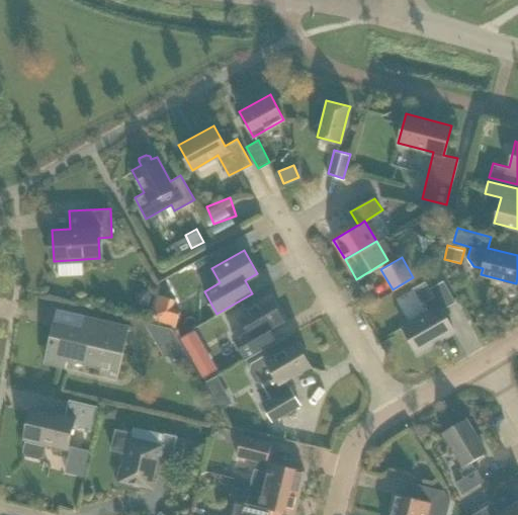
[(417,352),(454,331),(441,309),(455,301),(443,279),(429,287),(433,295),(423,302),(428,311),(402,326),(417,352)]
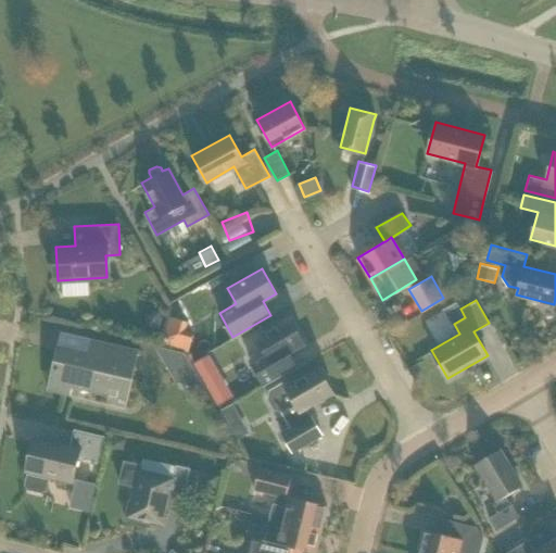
[(147,311),(146,313),(143,321),(143,322),(144,323),(144,324),(146,325),(147,326),(148,327),(150,328),(151,328),(153,328),(154,328),(155,327),(156,327),(159,326),(160,325),(161,316),(161,315),(161,314),(161,313),(160,311),(158,310),(155,309),(153,309),(152,309),(150,309),(148,310),(148,311),(147,311)]
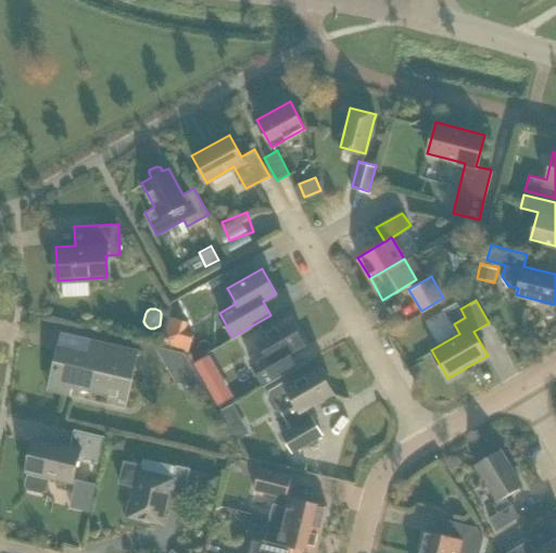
[(304,342),(290,318),(255,338),(265,354),(251,362),(263,384),(288,369),(280,357),(304,342)]
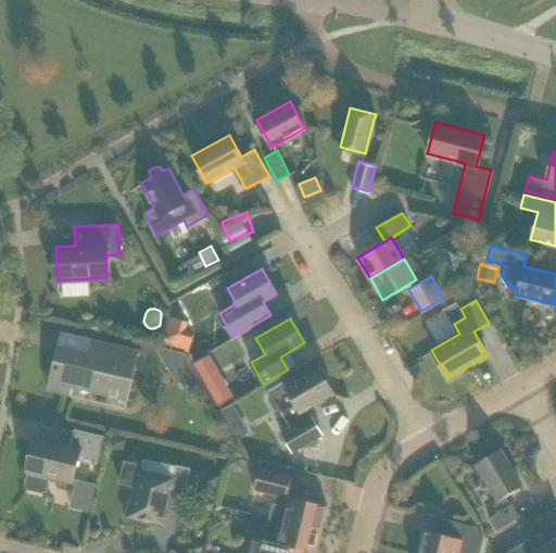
[(127,398),(139,350),(90,338),(87,351),(58,344),(48,389),(70,393),(72,386),(127,398)]
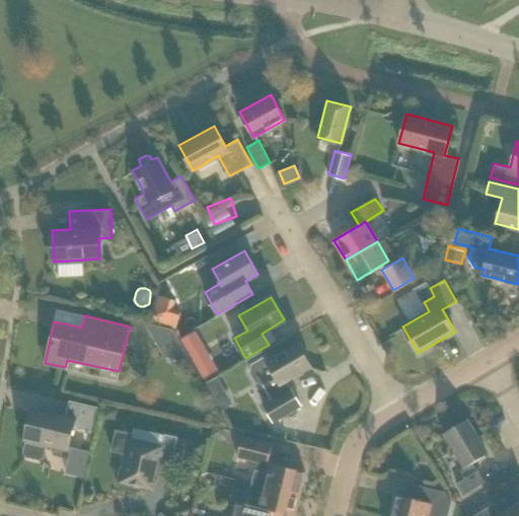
[(173,327),(144,321),(165,357),(167,355),(193,361),(173,327)]
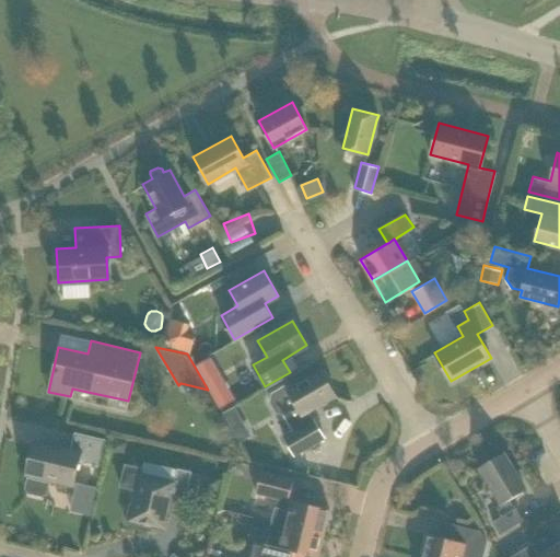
[(220,406),(232,399),(208,358),(196,364),(220,406)]
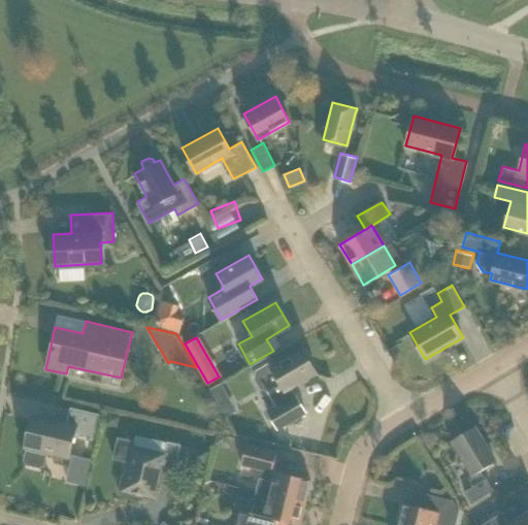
[(316,372),(302,349),(271,366),(269,362),(256,369),(255,376),(260,387),(267,389),(276,404),(266,411),(276,428),(305,412),(291,387),(316,372)]
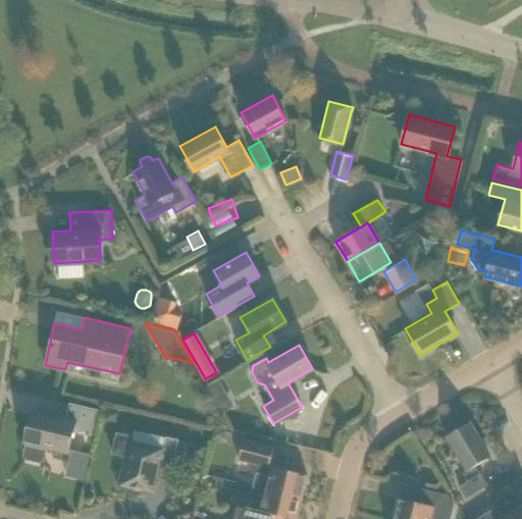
[(235,403),(219,376),(208,382),(224,409),(235,403)]
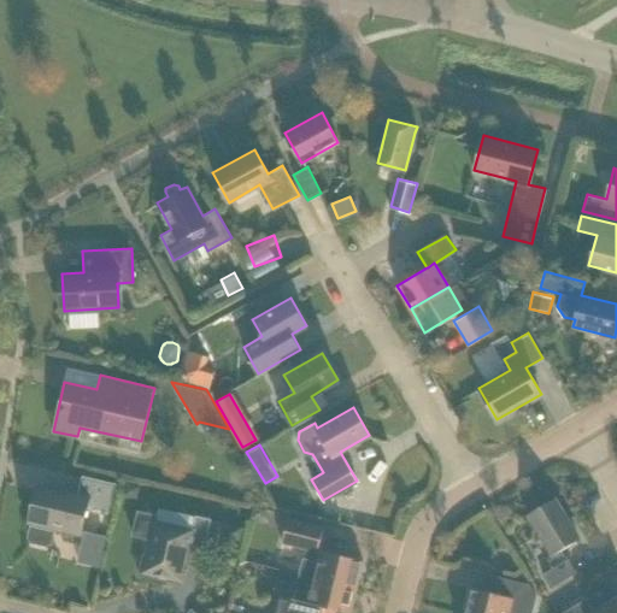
[(109,510),(116,483),(82,475),(78,494),(41,485),(29,536),(31,540),(46,543),(50,541),(53,528),(80,534),(87,505),(109,510)]
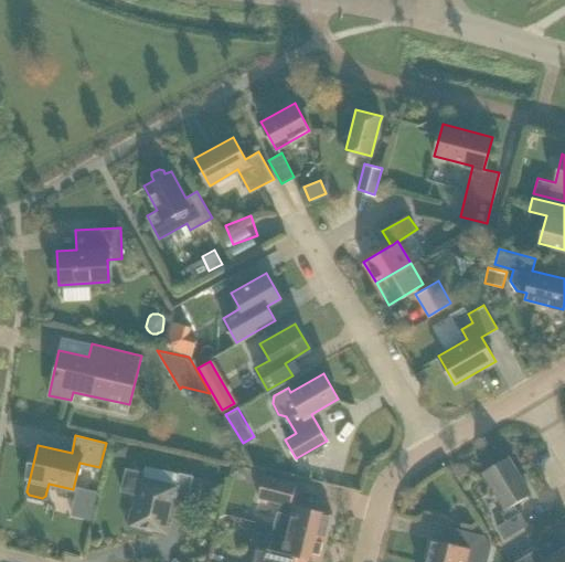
[(117,441),(114,453),(124,455),(127,443),(117,441)]
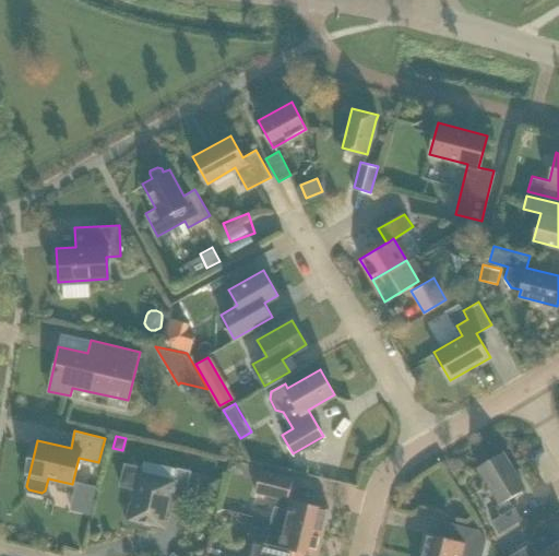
[(513,506),(508,497),(524,488),(501,451),(478,465),(500,501),(495,505),(500,513),(491,520),(499,532),(522,518),(514,506),(513,506)]
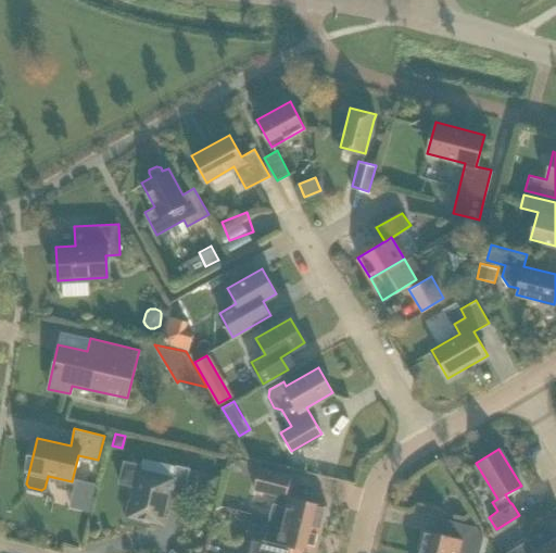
[(239,463),(240,456),(229,454),(226,466),(232,467),(239,463)]
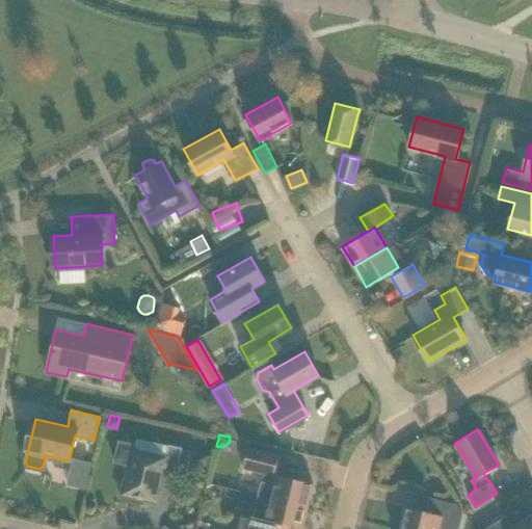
[(113,461),(129,465),(126,479),(123,478),(120,495),(136,499),(136,496),(156,501),(163,469),(176,472),(182,447),(168,444),(165,456),(134,449),(136,444),(117,440),(113,461)]
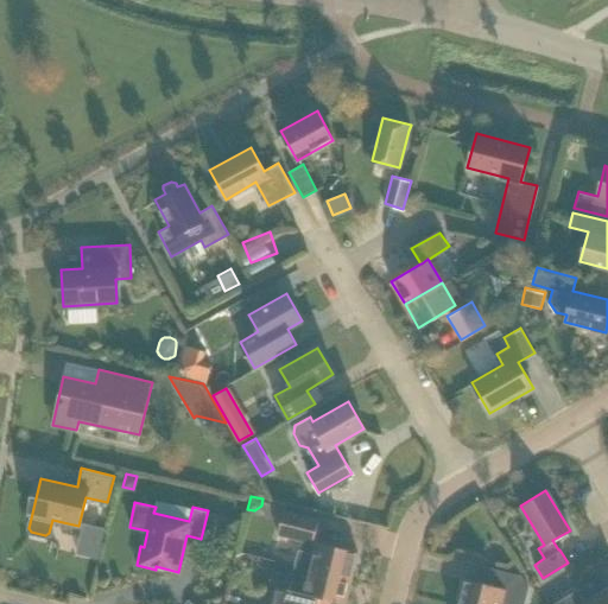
[(295,564),(352,578),(358,552),(316,541),(312,540),(318,519),(283,510),(278,533),(301,539),(298,550),(295,564)]
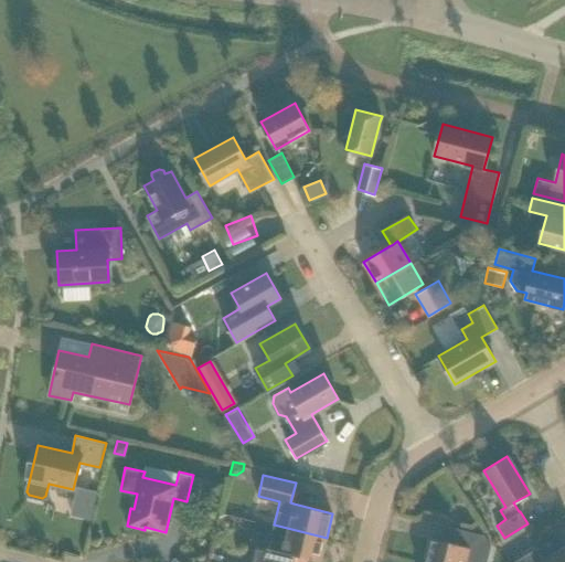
[(210,483),(209,490),(220,494),(223,481),(216,479),(210,483)]
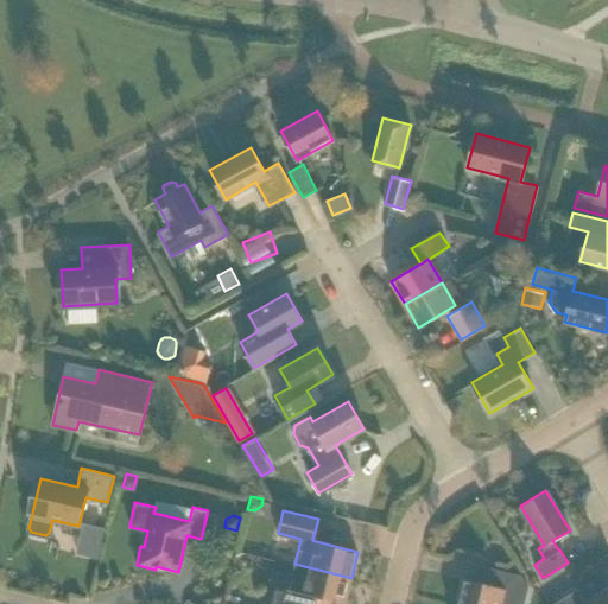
[(80,542),(77,551),(95,555),(97,546),(100,538),(102,528),(84,523),(82,533),(80,542)]
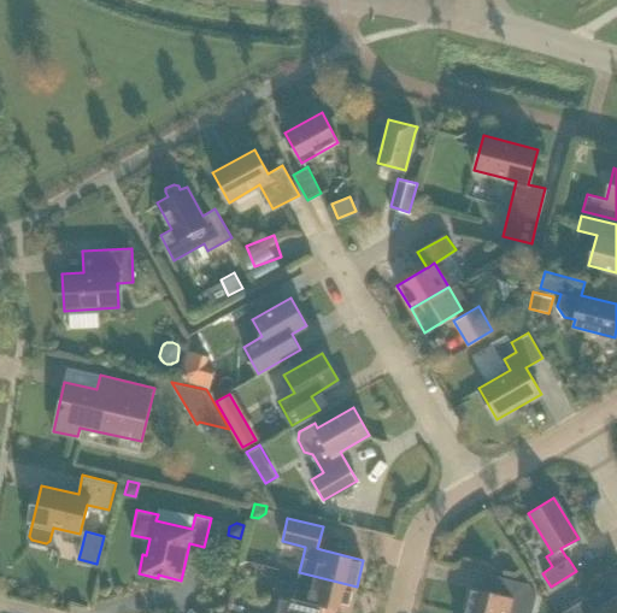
[(350,612),(357,587),(299,572),(295,588),(293,596),(277,593),(272,612),(335,612),(338,609),(350,612)]
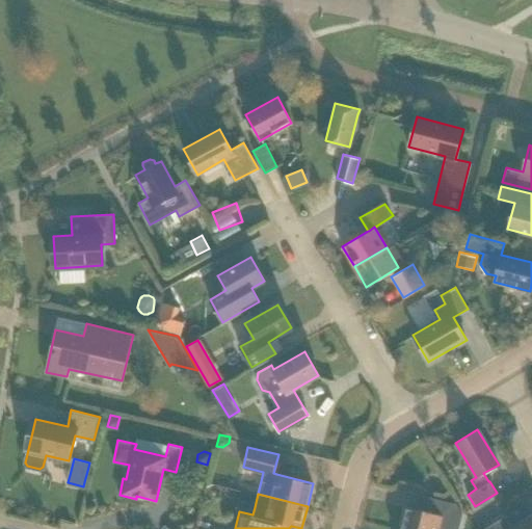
[(399,528),(400,528),(437,528),(439,525),(451,528),(456,528),(461,514),(455,504),(434,498),(431,512),(405,506),(399,528)]
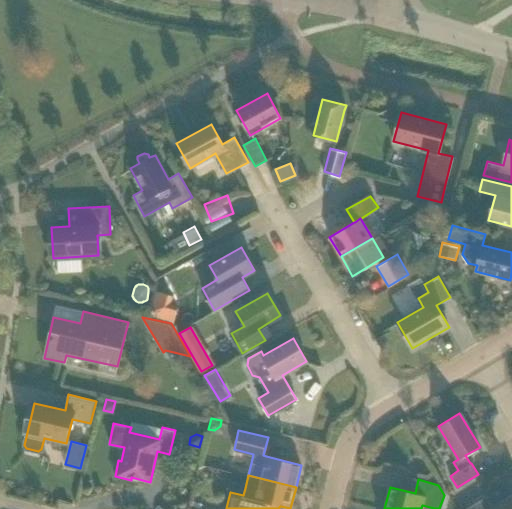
[(471,483),(458,491),(465,502),(478,494),(471,483)]
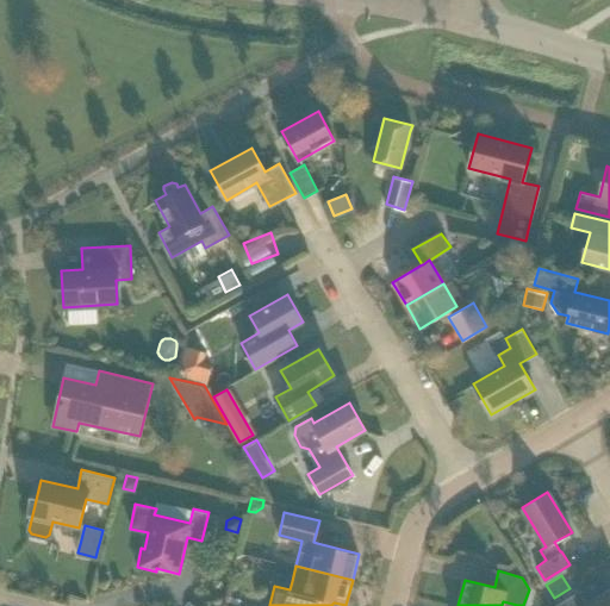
[(609,605),(609,588),(586,604),(579,591),(554,605),(609,605)]
